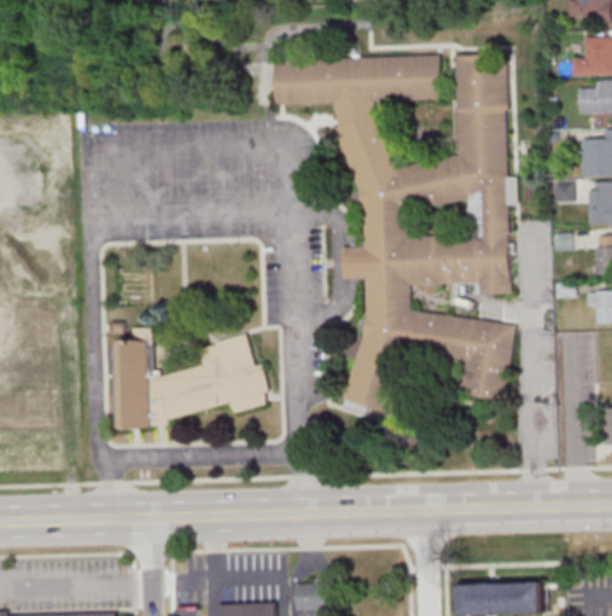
[(610,23),(608,0),(566,0),(566,23),(610,23)]
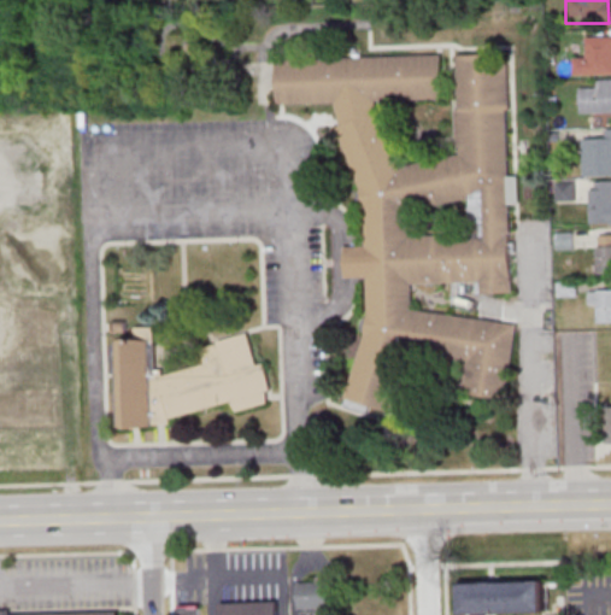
[(610,37),(582,37),(582,62),(569,62),(569,76),(610,75),(610,37)]
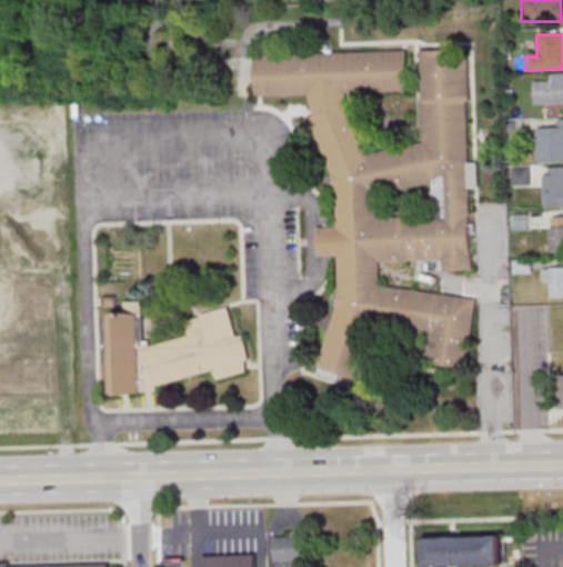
[(333,227),(333,219),(332,194),(331,190),(328,188),(325,185),(325,181),(325,179),(327,177),(329,176),(328,173),(305,117),(309,116),(304,95),(251,96),(250,55),(403,50),(404,91),(342,93),(344,102),(364,153),(420,142),(420,136),(415,136),(415,101),(419,101),(418,50),(431,50),(451,50),(451,57),(464,57),(465,101),(464,101),(468,258),(469,258),(469,270),(436,271),(435,260),(375,261),(376,286),(432,294),(473,299),(463,369),(422,362),(426,335),(370,327),(353,380),(337,375),(334,383),(313,375),(315,368),(313,367),(332,309),(332,307),(330,305),(329,301),(330,298),(331,296),(334,294),(334,262),(334,256),(313,257),(313,227),(333,227)]
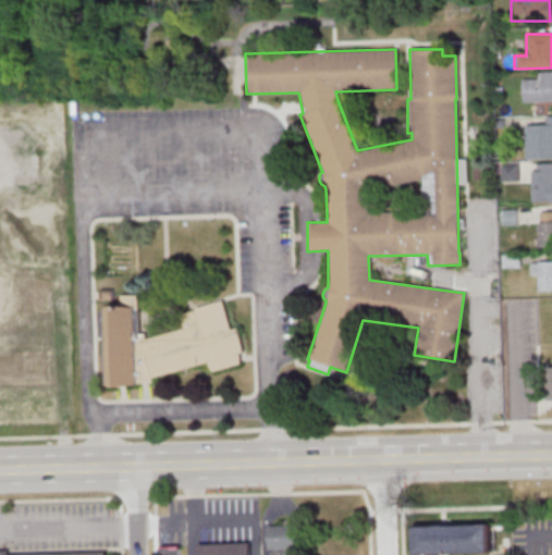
[(551,72),(531,72),(531,83),(519,83),(519,103),(551,102),(551,72)]
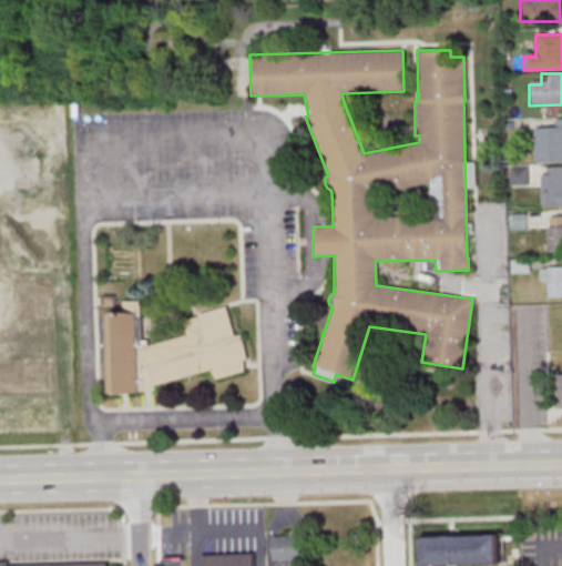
[(561,119),(553,119),(553,131),(532,131),(532,163),(561,163),(561,119)]
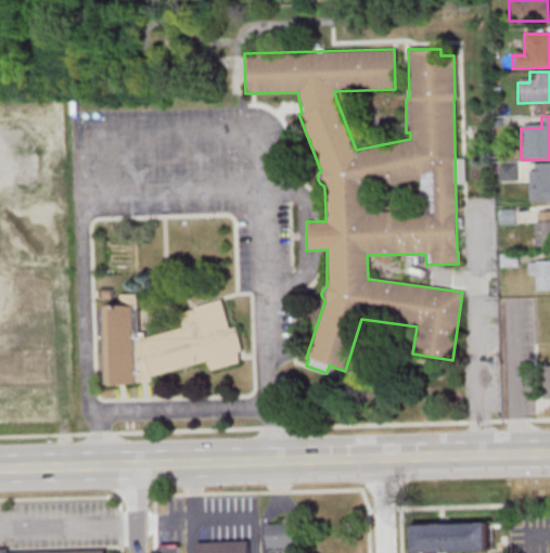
[(513,182),(513,163),(497,163),(497,182),(513,182)]
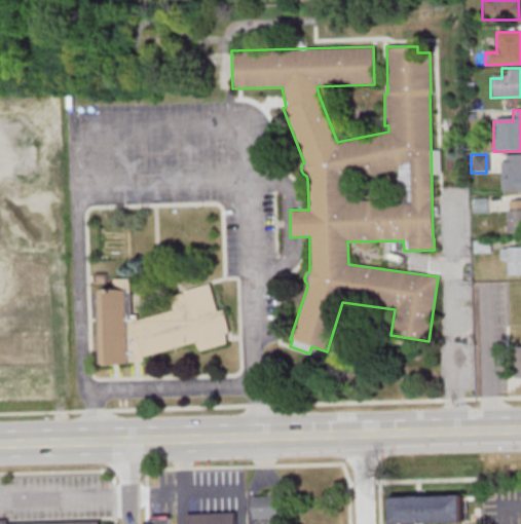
[(520,191),(520,155),(498,155),(498,192),(520,191)]
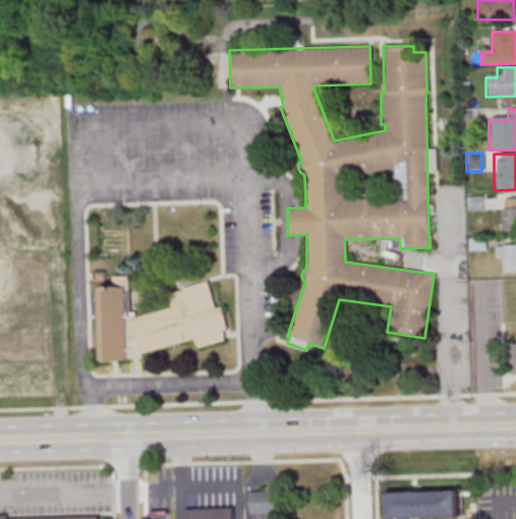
[(515,198),(501,199),(501,233),(515,232),(515,198)]
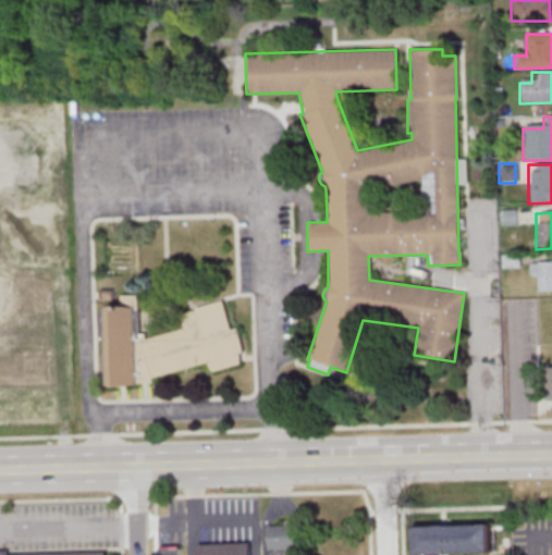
[(551,292),(551,262),(528,262),(528,281),(538,281),(538,292),(551,292)]
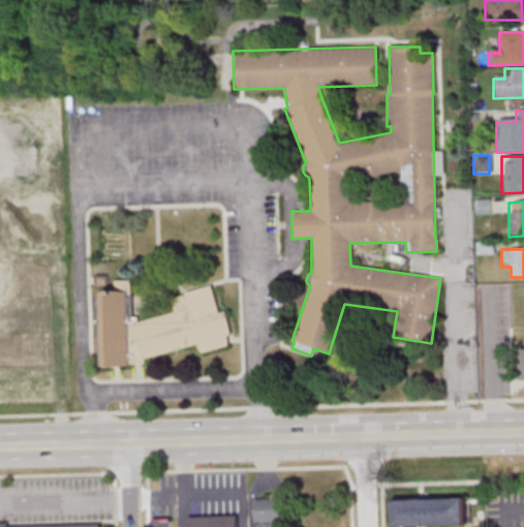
[(0,369),(43,368),(42,332),(0,333),(0,302),(32,302),(31,252),(9,253),(9,264),(0,264),(0,369)]
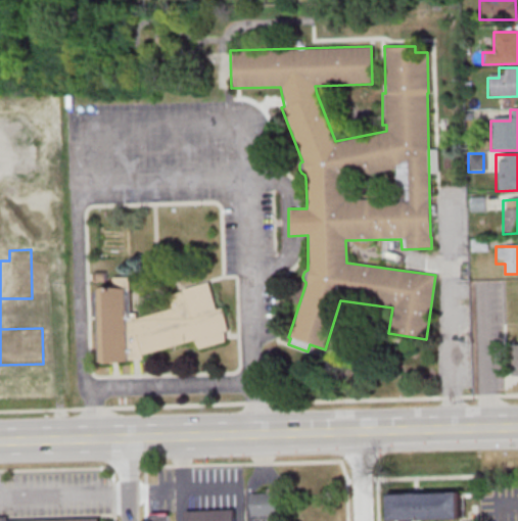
[(137,361),(127,361),(98,363),(96,317),(92,317),(91,293),(96,293),(95,289),(111,289),(111,278),(128,277),(129,314),(135,314),(135,319),(171,309),(167,294),(207,282),(215,310),(221,308),(226,329),(227,331),(224,331),(224,342),(198,349),(193,340),(181,344),(141,356),(142,359),(137,361)]
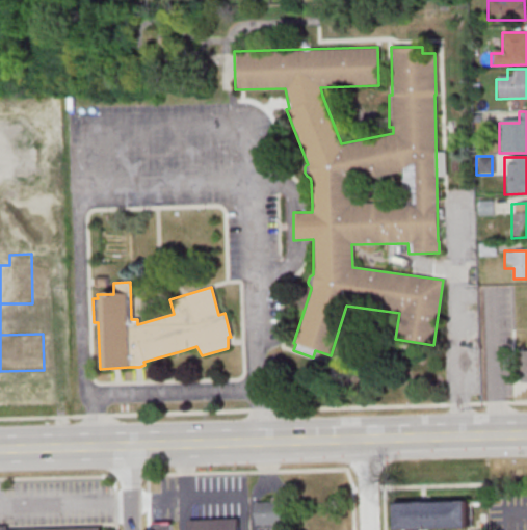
[(392,504),(465,502),(466,529),(393,529),(392,504)]
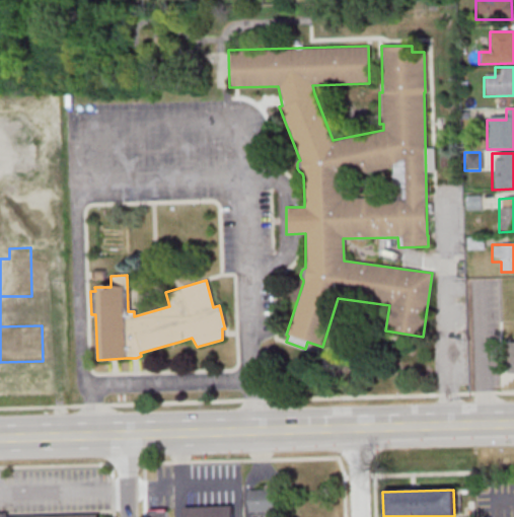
[(246,492),(273,491),(274,512),(247,512),(246,492)]
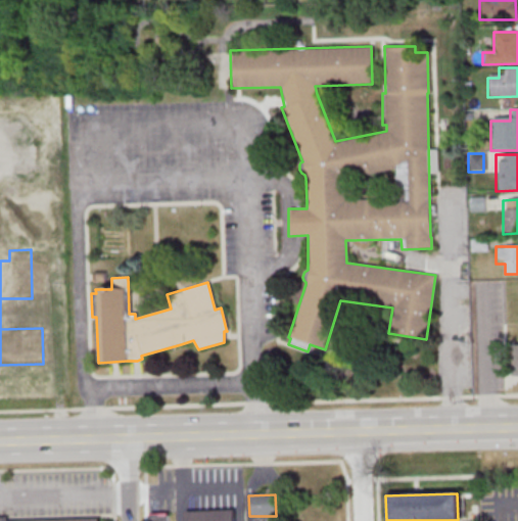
[(184,520),(184,513),(234,512),(234,520),(184,520)]
